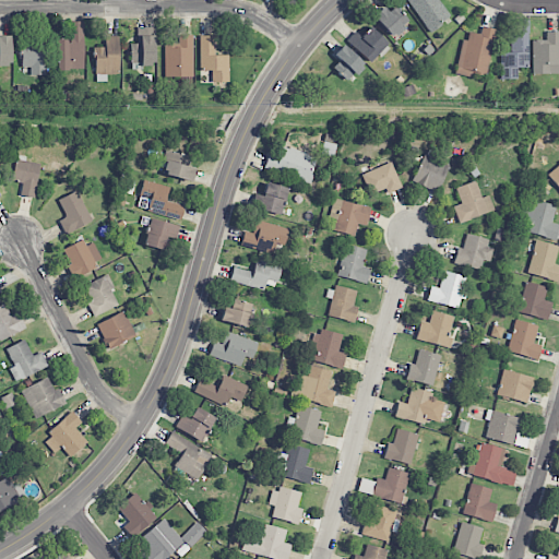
[(450,18),(438,0),(406,0),(428,33),(450,18)]
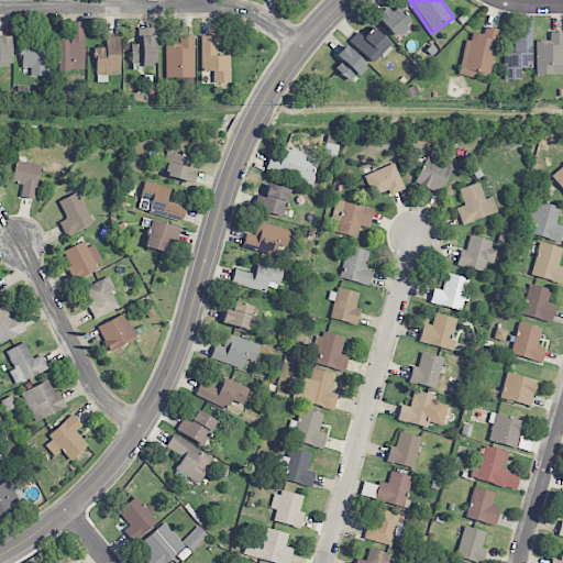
[(375,17),(395,37),(412,21),(398,7),(393,12),(386,6),(375,17)]
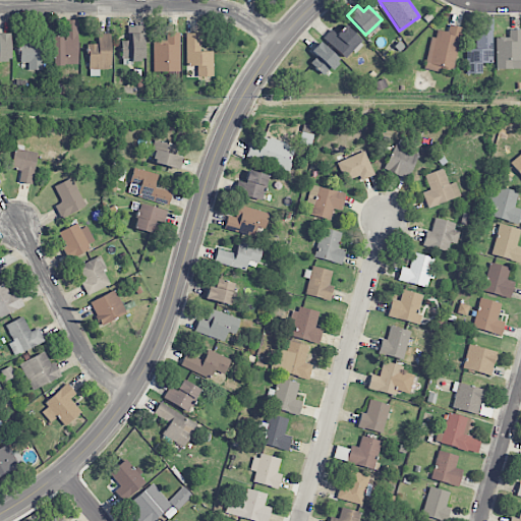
[(493,17),(475,17),(475,49),(466,49),(466,74),(481,74),(481,63),(491,63),(493,17)]
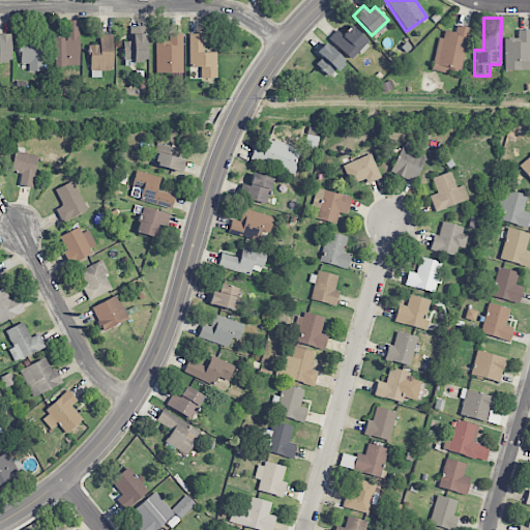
[(79,21),(65,21),(65,37),(54,37),(54,67),(80,67),(79,21)]
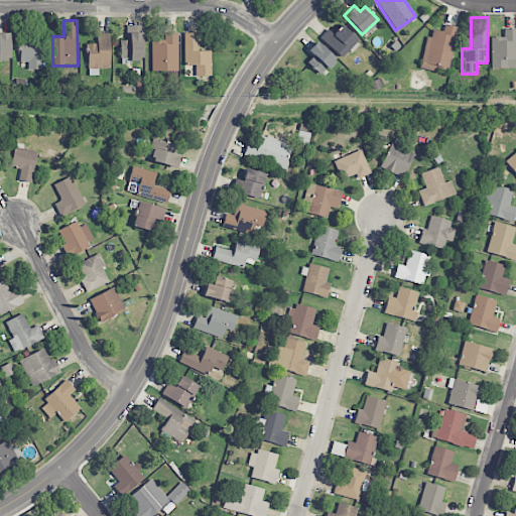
[(421,69),(446,74),(457,27),(444,24),(442,31),(429,29),(421,69)]
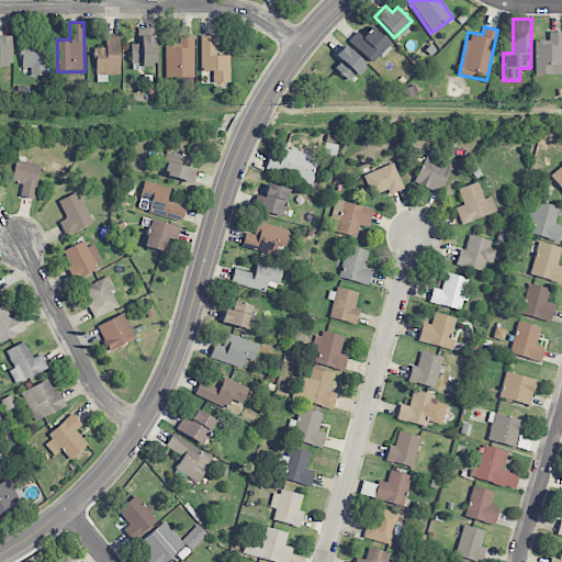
[(390,44),(371,27),(362,37),(357,32),(348,42),(371,64),(390,44)]
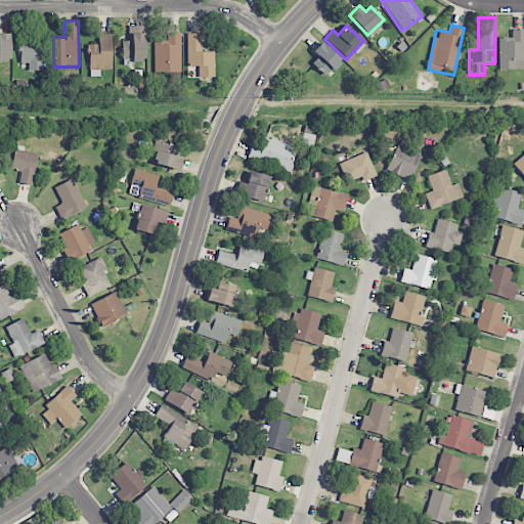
[(144,61),(144,27),(129,27),(129,41),(122,41),(122,57),(131,57),(131,61),(144,61)]
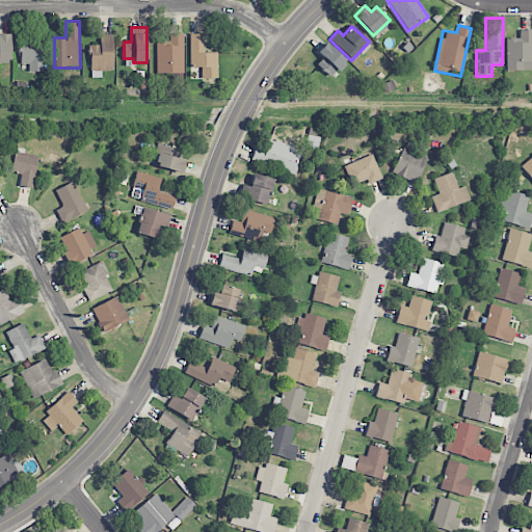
[(507,71),(531,70),(531,30),(519,30),(519,37),(506,38),(507,71)]
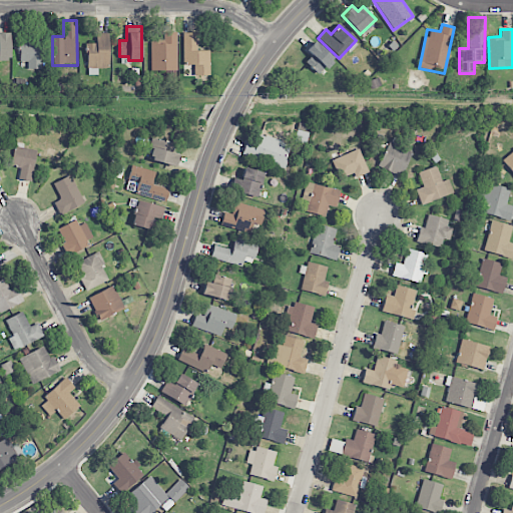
[(177,71),(177,32),(163,32),(163,39),(151,38),(150,71),(177,71)]
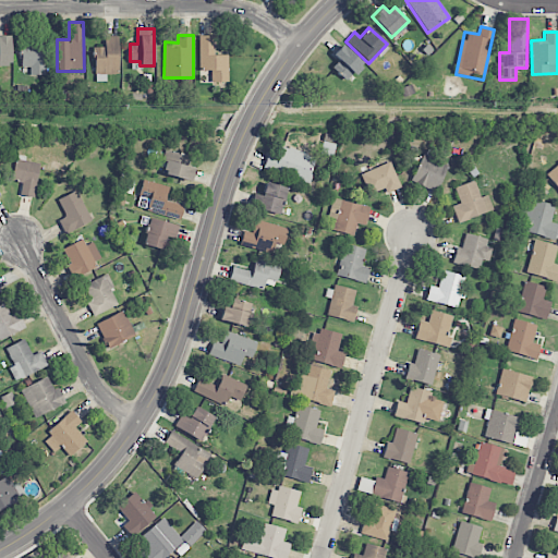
[(0,64),(11,64),(10,36),(0,36),(0,64)]
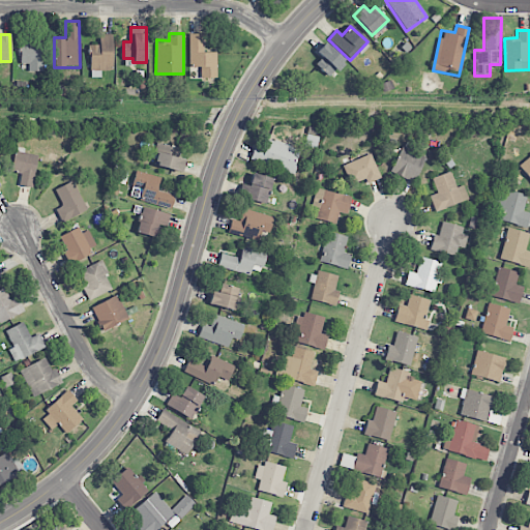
[(203,34),(190,34),(189,67),(201,67),(200,79),(216,79),(217,53),(203,53),(203,34)]
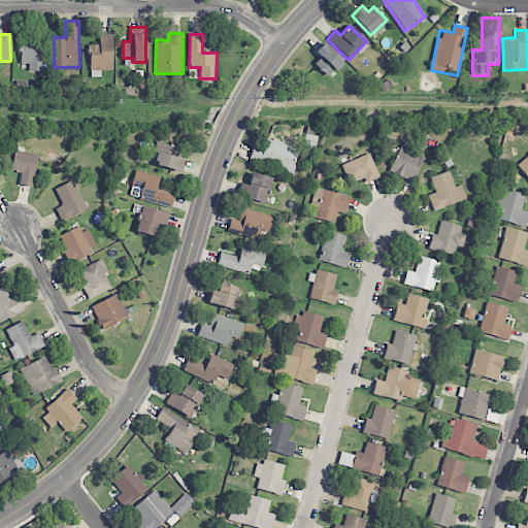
[(111,35),(100,35),(100,45),(90,45),(90,70),(112,70),(111,35)]
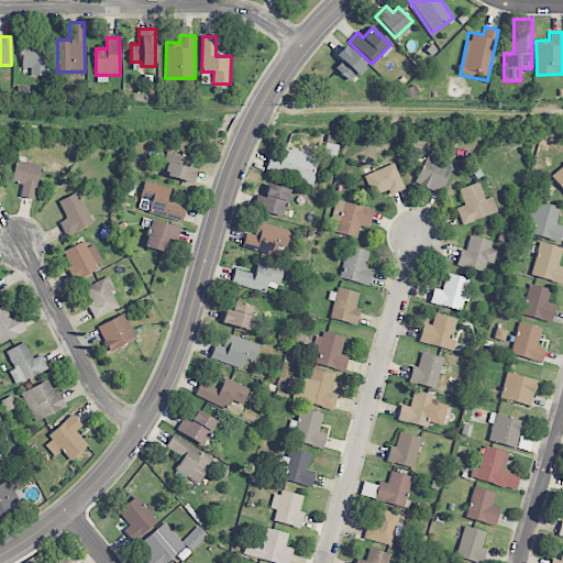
[(31,76),(46,76),(46,39),(32,39),(32,46),(22,46),(21,67),(31,68),(31,76)]
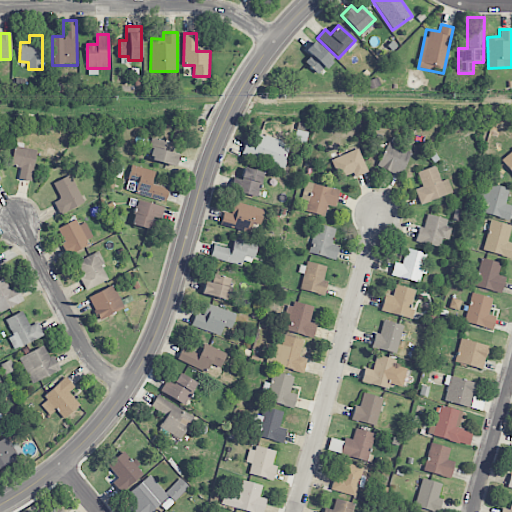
[(310,55),(304,62),(318,75),(333,59),(314,41),(305,50),(310,55)]
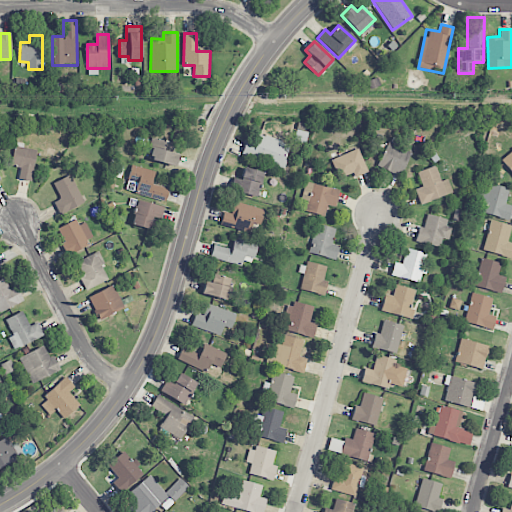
[(284,167),(289,144),(247,133),(242,156),(284,167)]
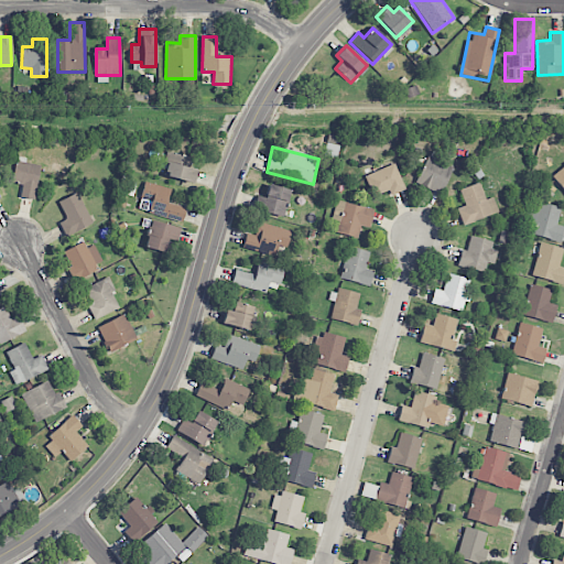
[(193,159),(170,152),(162,175),(193,184),(196,170),(191,169),(193,159)]
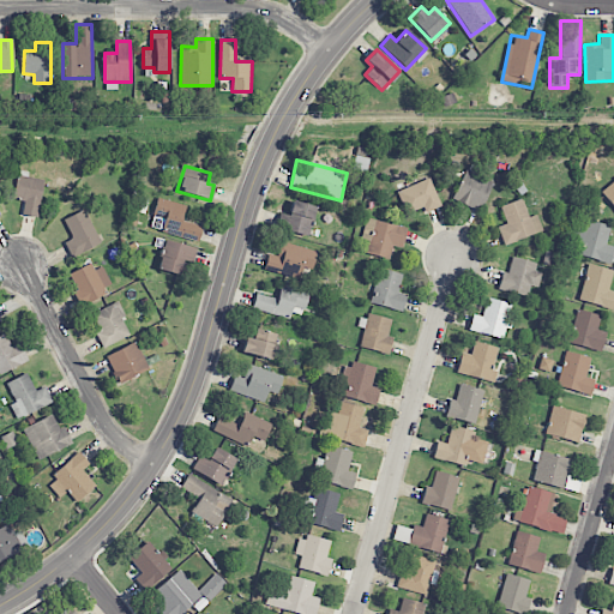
[(480,212),(494,178),(467,166),(452,200),(480,212)]
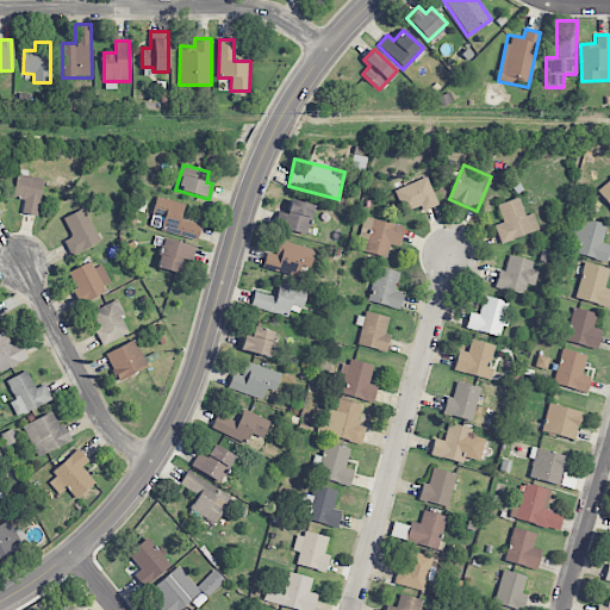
[(36,216),(44,180),(18,174),(12,198),(24,200),(22,213),(36,216)]
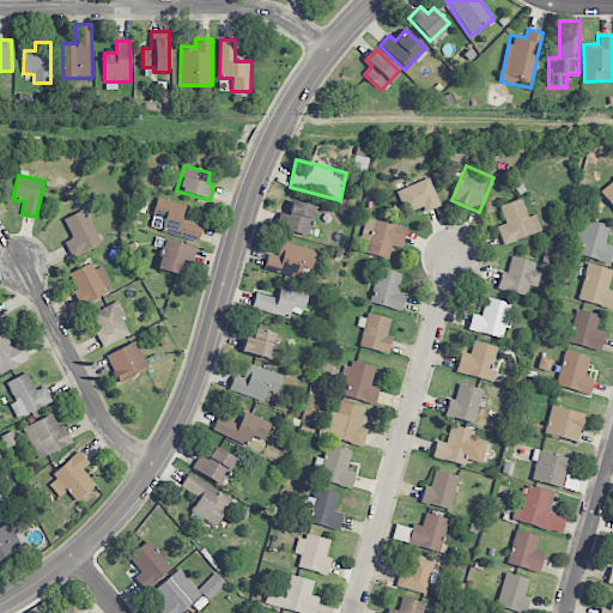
[(424,212),(439,206),(429,177),(398,190),(406,212),(422,206),(424,212)]
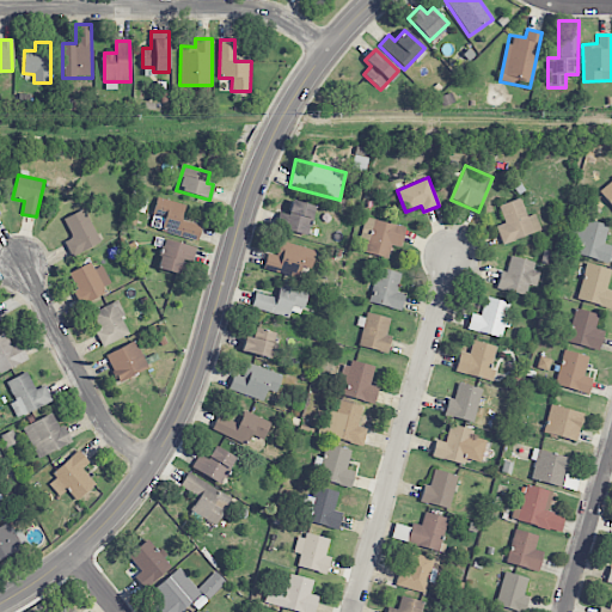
[(611,179),(598,193),(611,208),(611,179)]
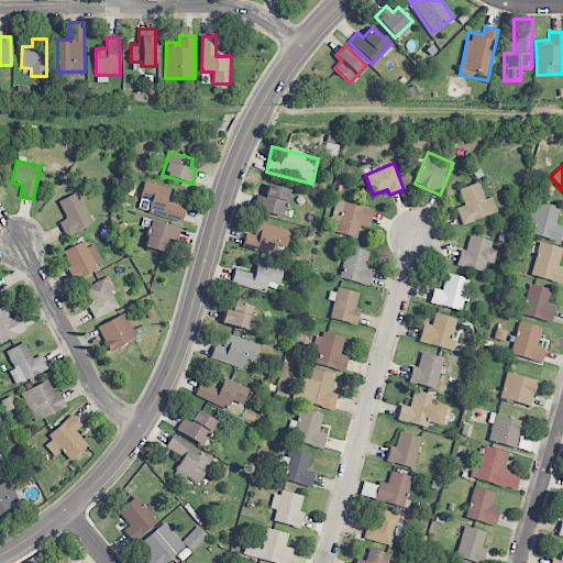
[(181,222),(186,208),(167,202),(170,188),(144,181),(136,209),(181,222)]
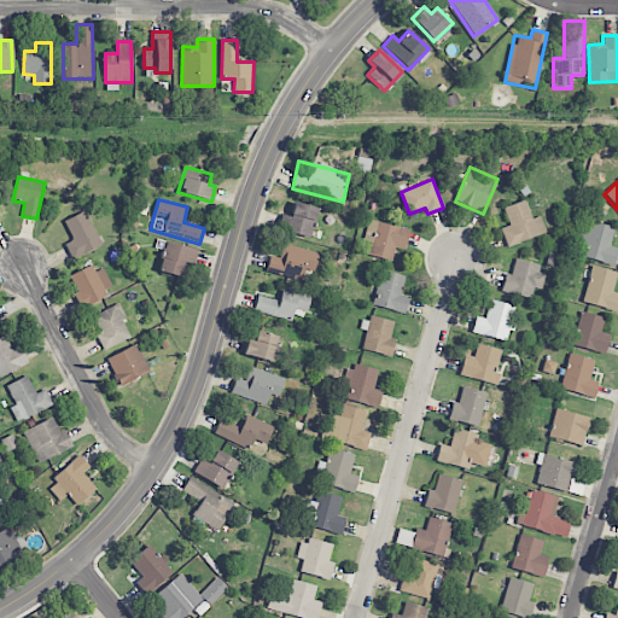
[(541,216),(532,219),(525,200),(503,208),(509,226),(501,229),(507,248),(547,233),(541,216)]
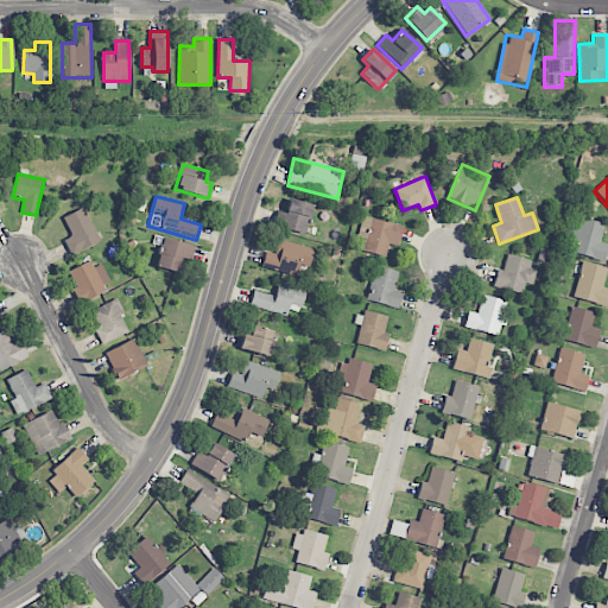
[(311,203),(287,201),(286,213),(276,211),(273,228),(308,233),(311,203)]
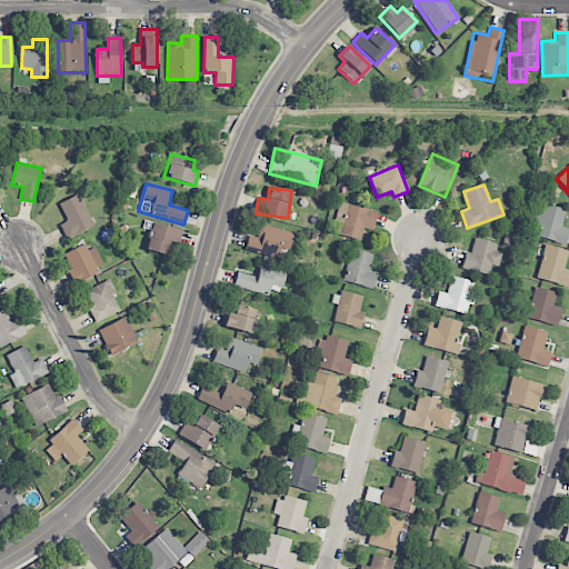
[(59,225),(66,239),(93,226),(78,195),(59,203),(67,221),(59,225)]
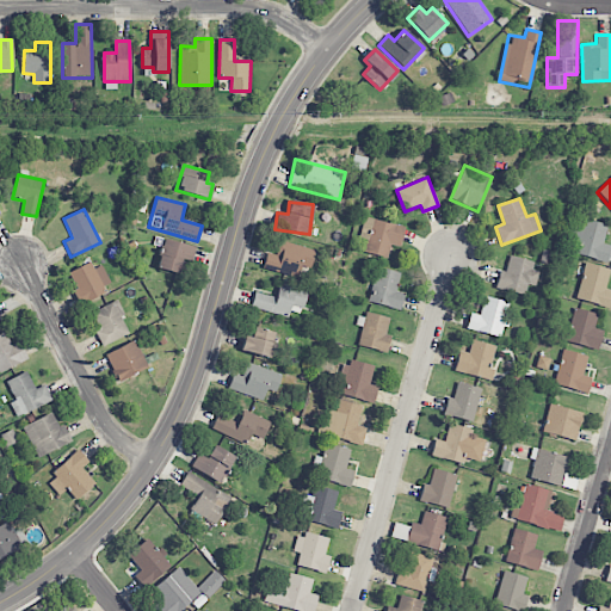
[(364,252),(387,259),(390,245),(400,247),(405,228),(365,216),(360,234),(368,236),(364,252)]
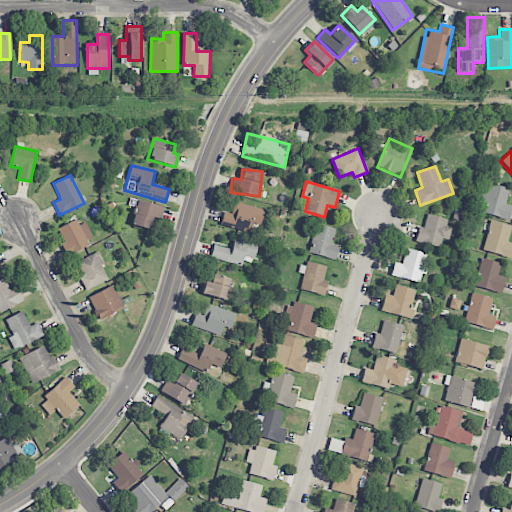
[(505,204),(509,188),(489,184),(487,193),(478,191),(476,202),(483,204),(481,213),(508,220),(511,206),(505,204)]
